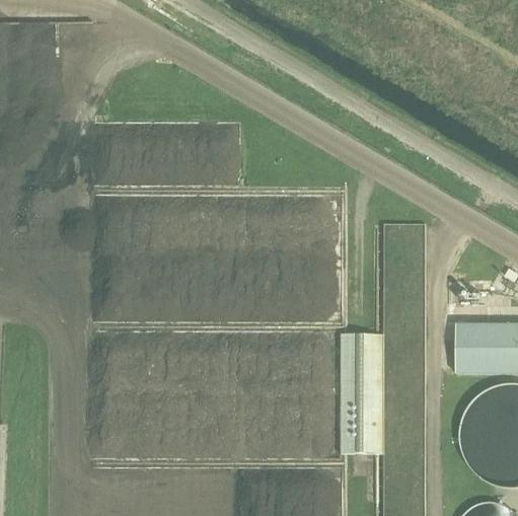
[(486,309),(486,298),(460,297),(459,308),(486,309)]
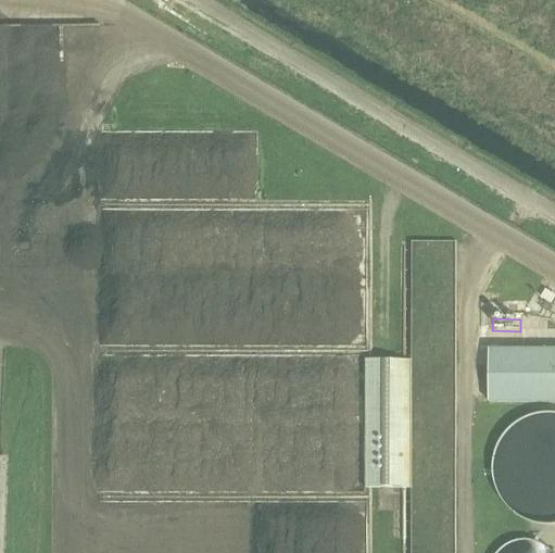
[(554,398),(554,347),(488,347),(488,399),(554,398)]
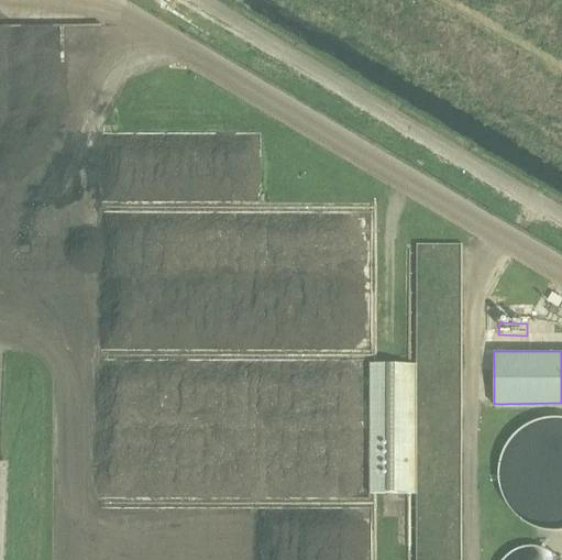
[(368,491),(414,491),(414,362),(370,362),(368,491)]
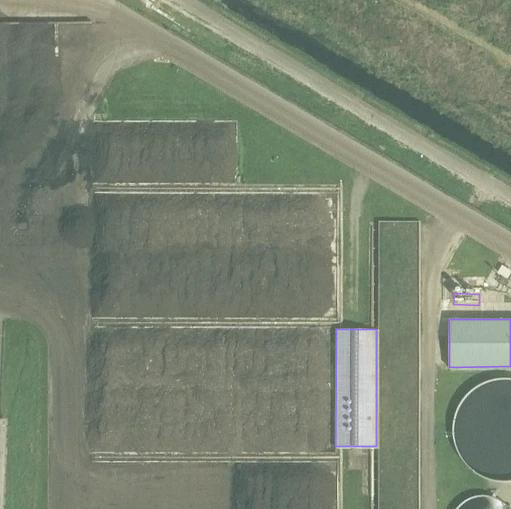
[(453,419),(452,428),(453,438),(455,447),(460,455),(465,463),(473,470),(481,475),(490,478),(499,480),(509,480),(510,479),(510,376),(509,376),(499,376),(490,378),(481,382),(473,387),(465,393),(460,401),(455,409),(453,419)]
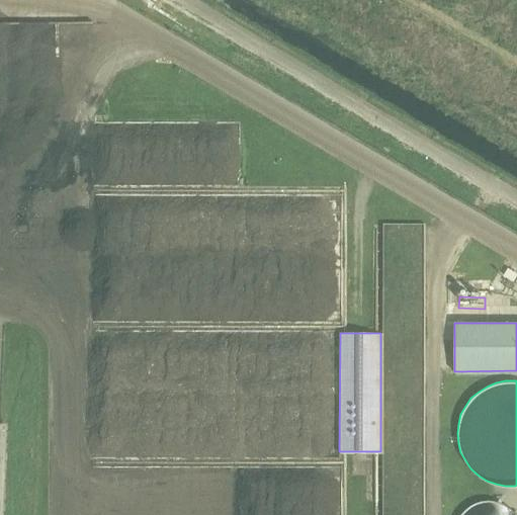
[(508,506),(502,503),(495,500),(488,500),(481,501),(474,503),(467,507),(465,508),(462,512),(459,514),(516,514),(514,511),(508,506)]
